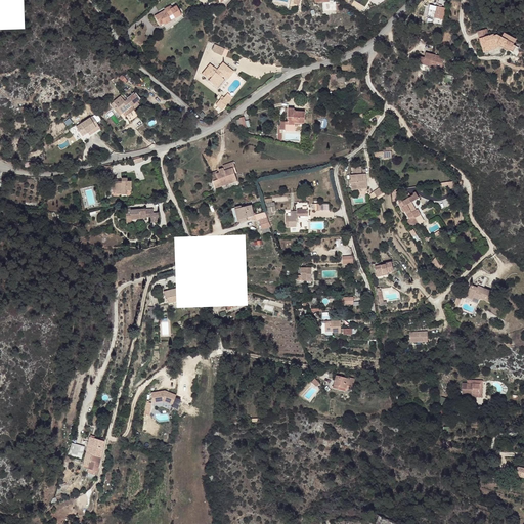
[(314,0),(315,2),(316,2),(316,3),(324,3),(324,12),(340,11),(340,5),(336,5),(336,1),(330,1),(329,0),(314,0)]
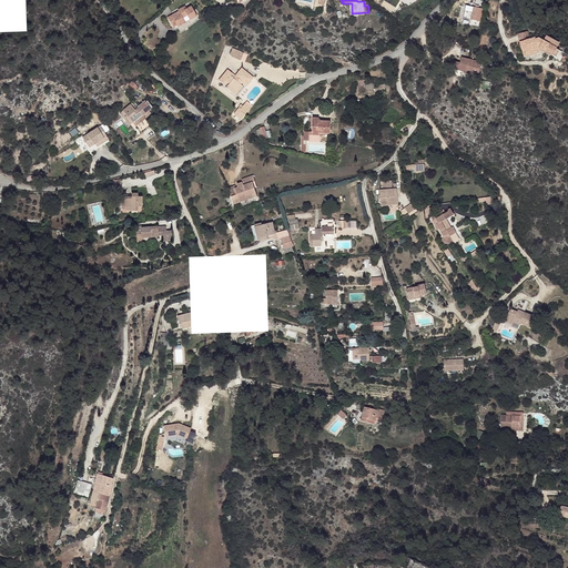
[(472,16),(472,20),(480,21),(484,9),(467,6),(466,14),(472,16)]
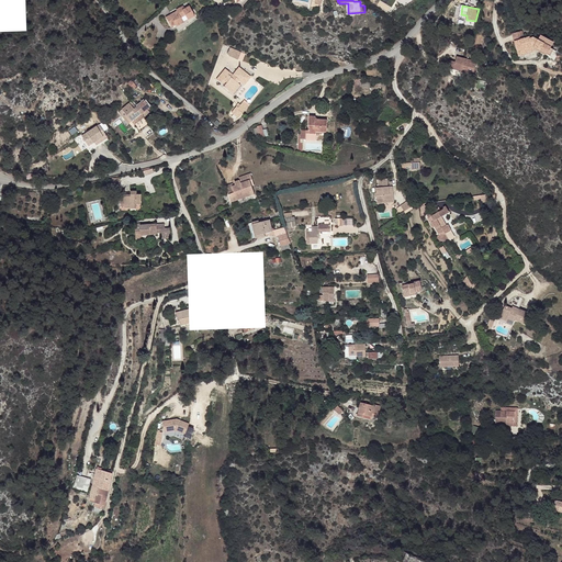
[(177,11),(177,12),(178,13),(171,18),(170,15),(166,19),(171,27),(176,25),(177,27),(184,23),(183,23),(181,19),(186,15),(188,20),(188,21),(195,17),(190,7),(186,10),(183,7),(177,11)]
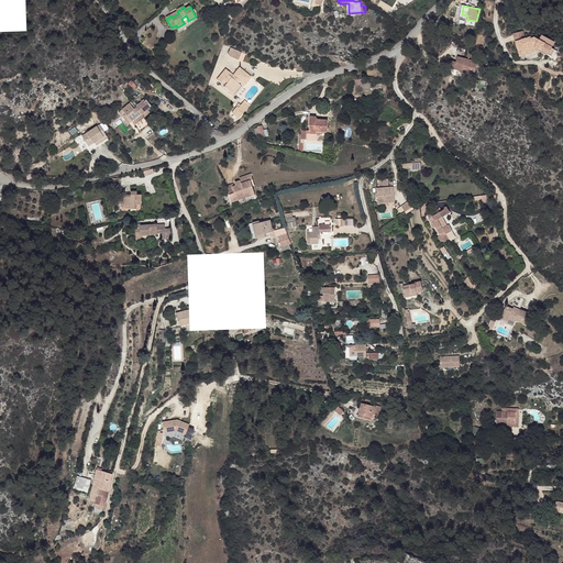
[(520,56),(527,54),(525,48),(533,46),(538,48),(548,54),(552,46),(534,37),(531,39),(531,37),(516,41),(520,56)]
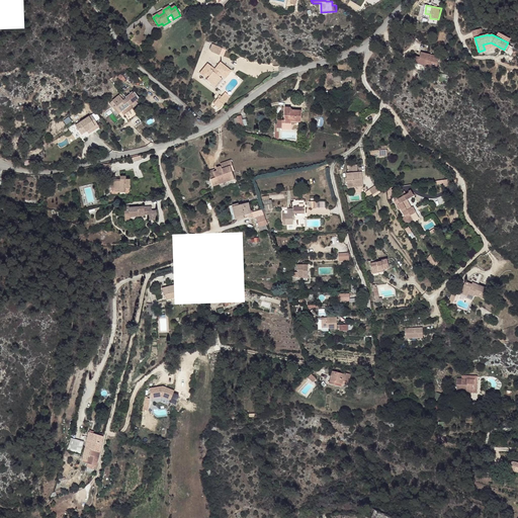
[(224,49),(216,45),(212,52),(221,55),(224,49)]
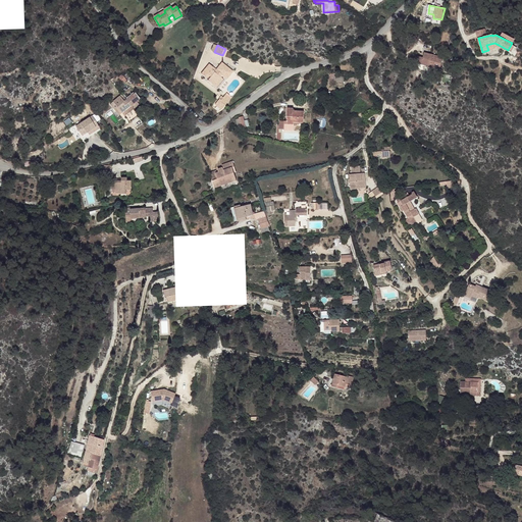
[(428,67),(441,69),(445,59),(439,58),(439,57),(430,54),(430,56),(427,55),(426,59),(424,59),(419,57),(417,63),(429,66),(428,67)]
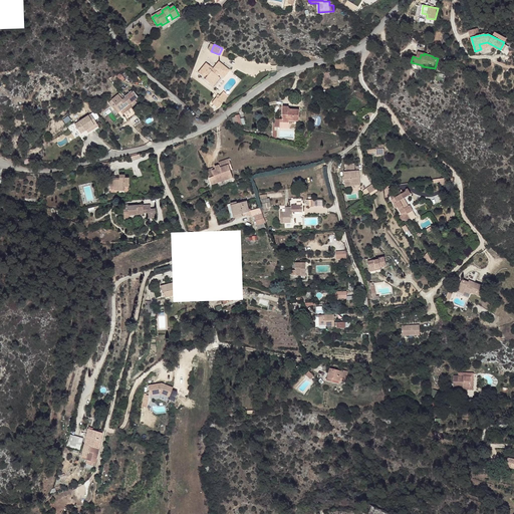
[(203,75),(204,74),(206,72),(209,75),(207,76),(205,78),(211,83),(218,75),(217,74),(219,72),(220,73),(225,77),(231,70),(226,66),(225,67),(219,62),(214,68),(216,69),(214,71),(212,70),(209,67),(211,65),(208,62),(199,71),(203,75)]
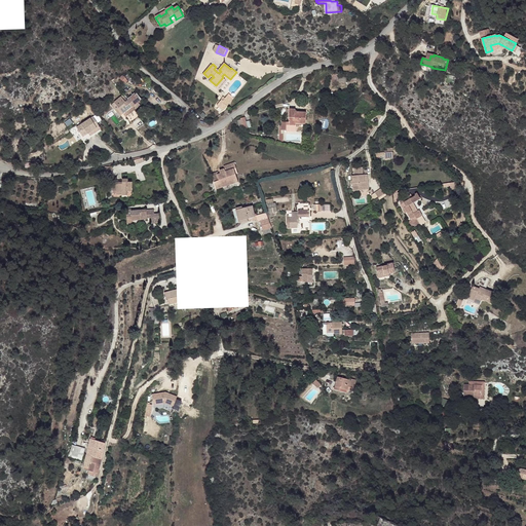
[(226,79),(223,77),(216,85),(219,88),(226,79)]
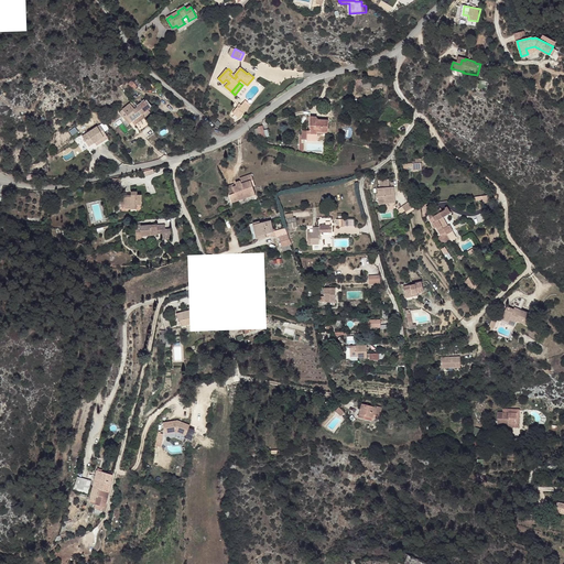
[(136,108),(141,116),(148,110),(151,108),(144,100),(136,108)]
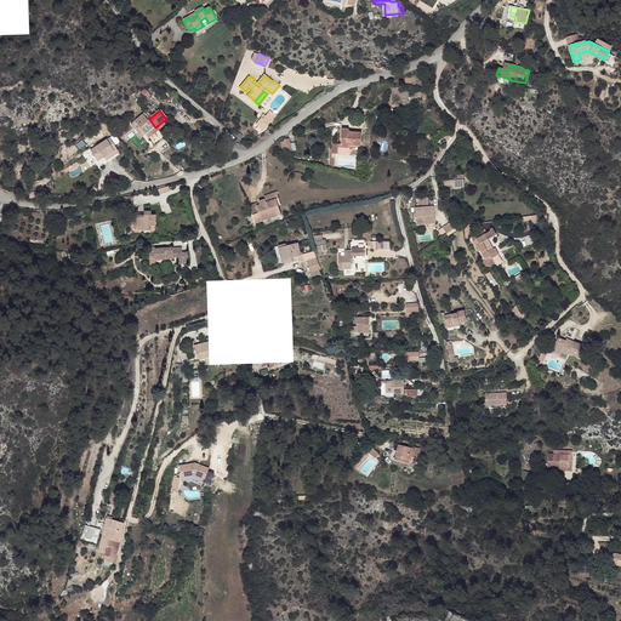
[(265,130),(275,118),(268,113),(266,115),(263,114),(261,113),(261,114),(262,115),(262,117),(257,123),(265,130)]
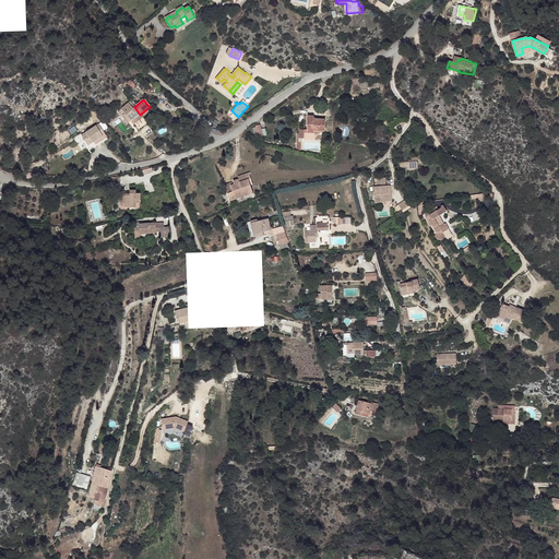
[(121,109),(126,115),(131,121),(140,115),(134,107),(133,108),(129,104),(121,109)]
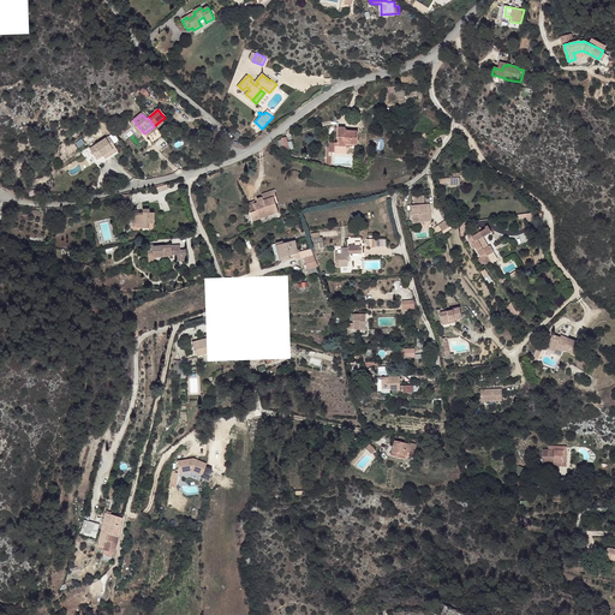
[(157,130),(154,126),(144,133),(148,137),(157,130)]
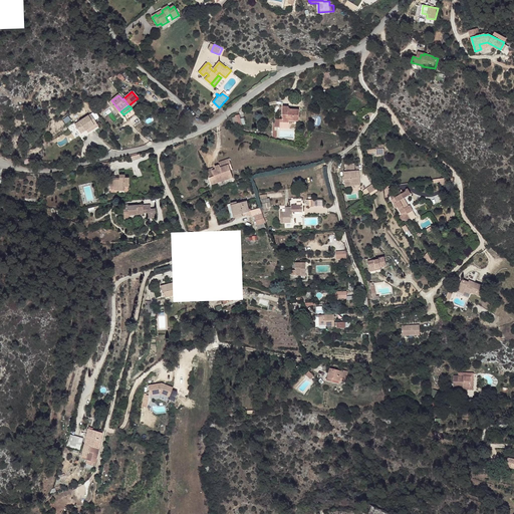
[(288,120),(294,120),(298,120),(299,110),(294,110),(288,109),(289,108),(288,107),(283,106),(283,119),(276,118),(275,122),(274,122),(274,123),(273,123),(273,131),(275,131),(275,127),(288,129),(288,122),(288,120)]
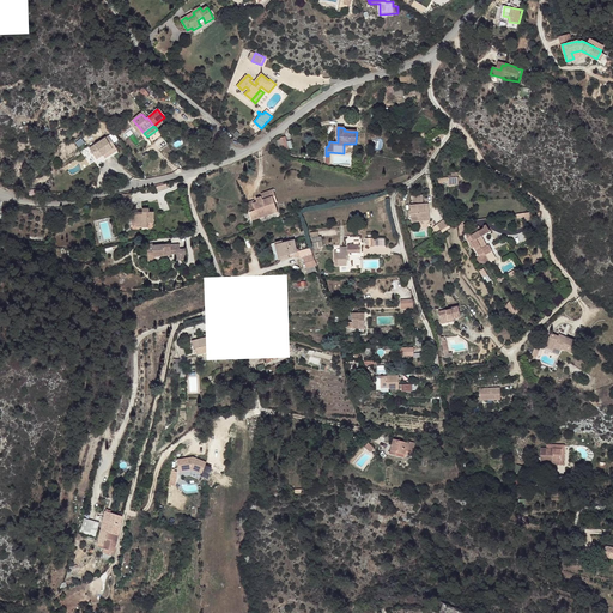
[(90,147),(97,158),(108,152),(111,157),(119,152),(109,137),(90,147)]
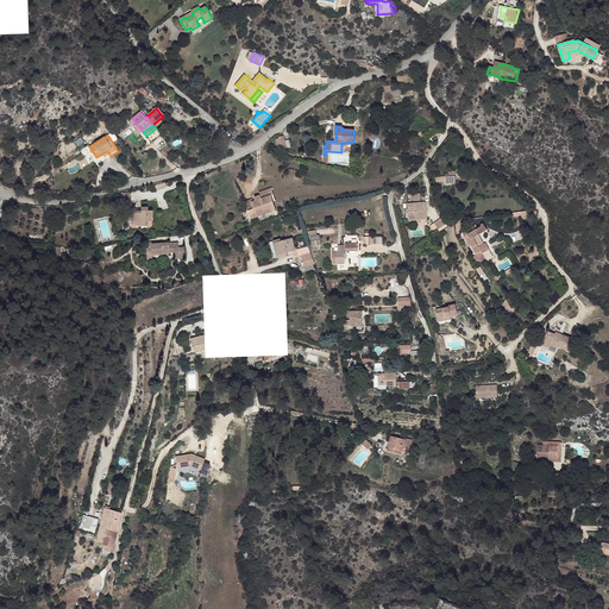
[(276,139),(278,150),(287,149),(283,136),(278,137),(280,139),(276,139)]
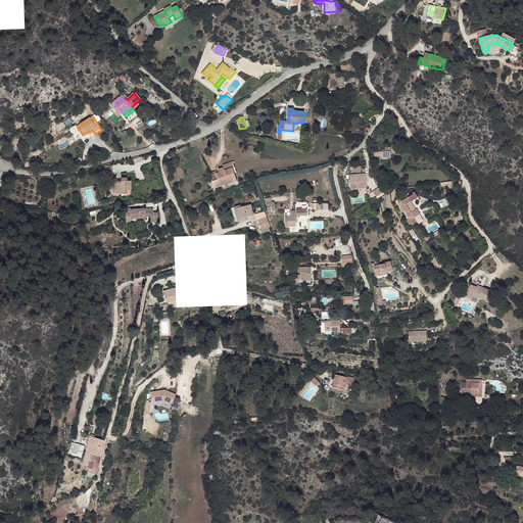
[(92,130),(83,135),(85,139),(95,134),(92,130)]
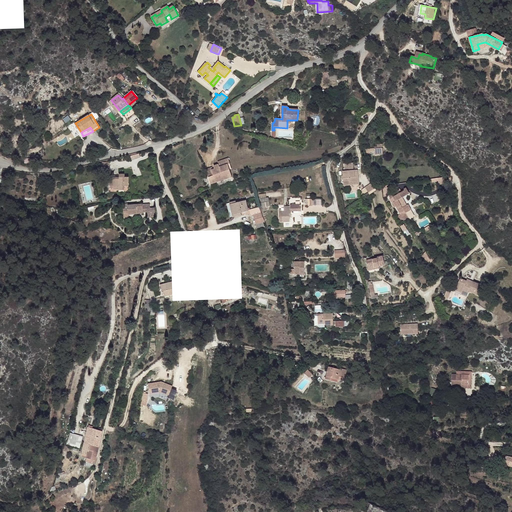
[(228,162),(230,170),(232,170),(229,159),(218,162),(219,165),(228,162)]
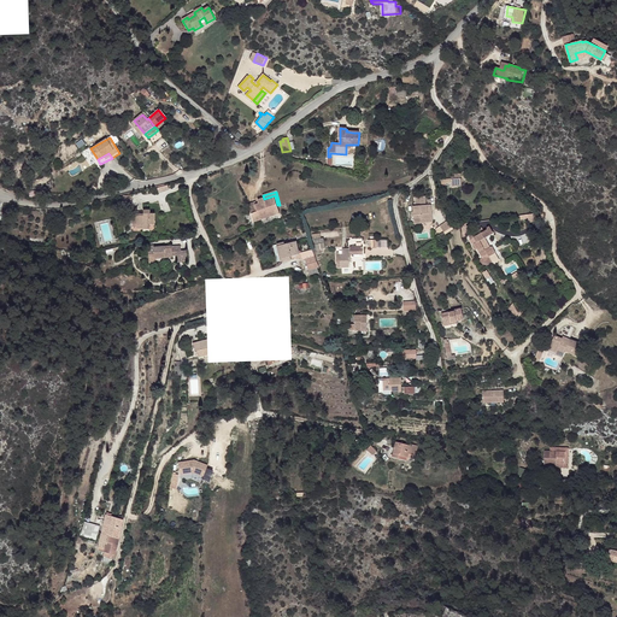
[(280,213),(277,205),(275,195),(264,199),(258,200),(259,201),(250,205),(254,222),(271,216),(278,213),(280,213)]
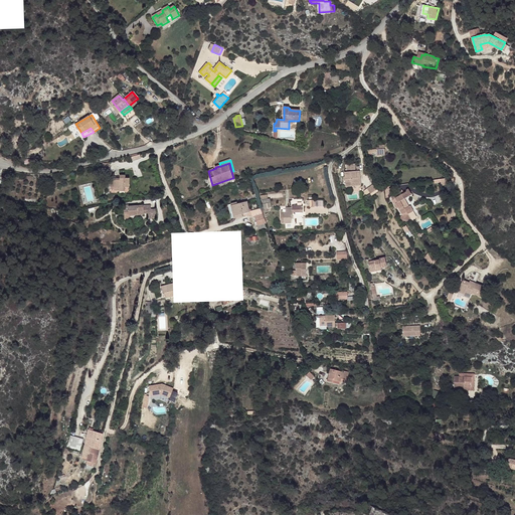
[(347,174),(348,189),(359,188),(358,174),(347,174)]
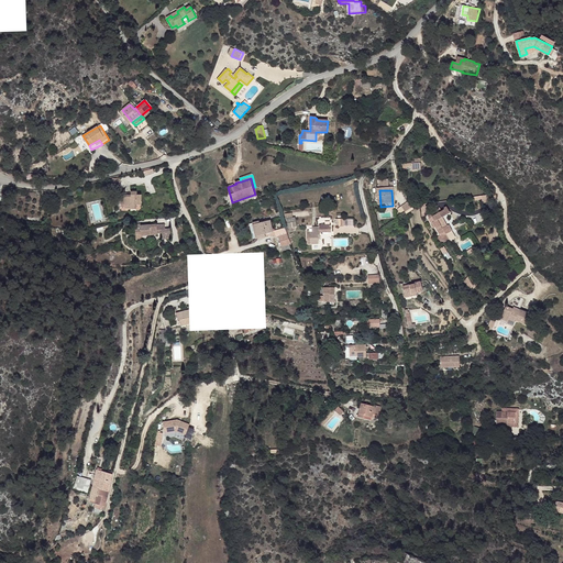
[(125,195),(125,192),(121,192),(120,203),(125,203),(125,206),(131,206),(131,208),(136,208),(136,207),(136,203),(141,203),(142,195),(136,195),(136,191),(131,191),(131,192),(131,195),(125,195)]
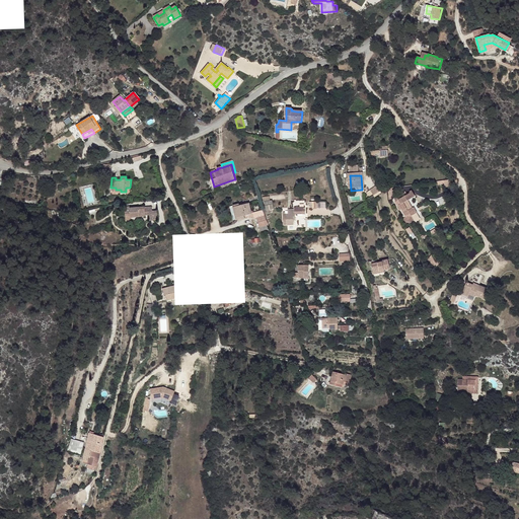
[(373,195),(381,192),(378,186),(371,189),(373,195)]
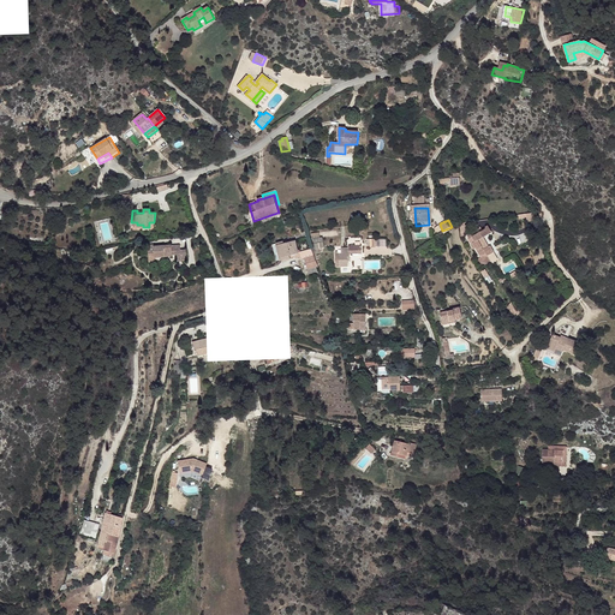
[(473,250),(476,249),(481,258),(487,255),(488,257),(494,252),(490,246),(489,248),(483,239),(490,234),(491,233),(489,230),(489,228),(483,232),(481,227),(475,231),(476,231),(467,236),(470,239),(473,238),(476,243),(471,245),(473,250)]
